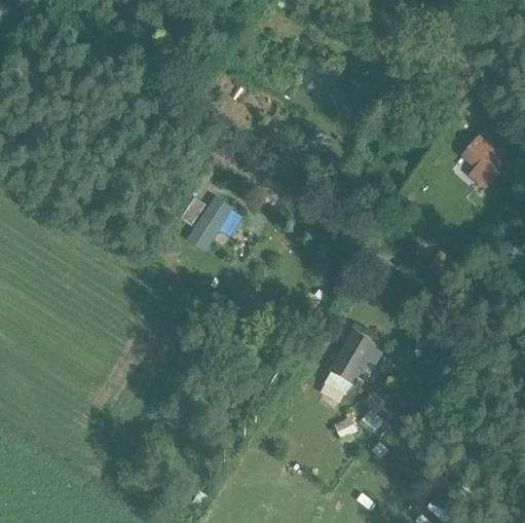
[(306,88),(347,118),(362,97),(320,67),(306,88)]
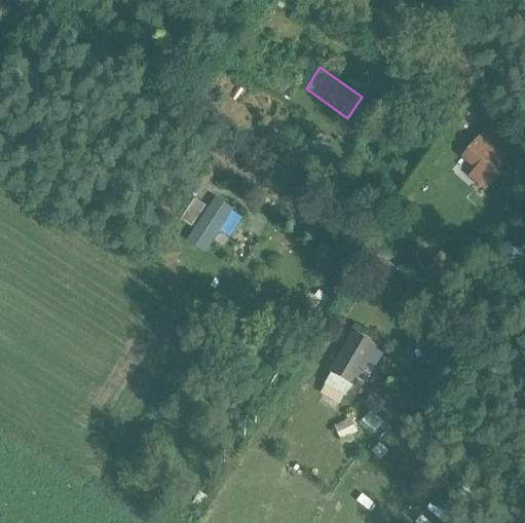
[(483,131),(460,156),(474,169),(467,176),(484,190),(500,173),(497,170),(511,155),(483,131)]
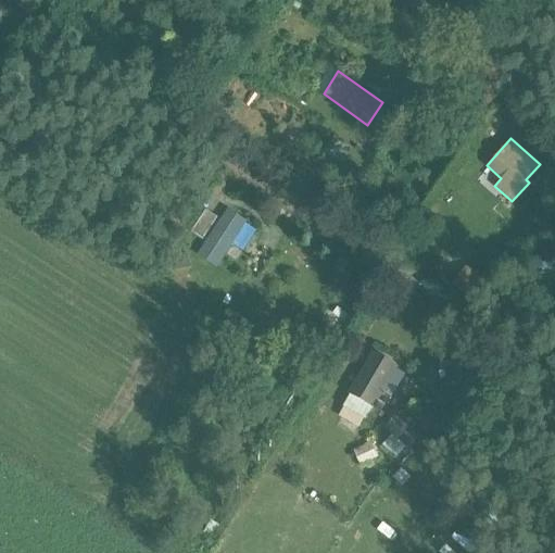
[(254,231),(219,208),(215,214),(205,208),(190,230),(201,238),(210,226),(213,228),(199,250),(216,261),(230,239),(243,248),(254,231)]
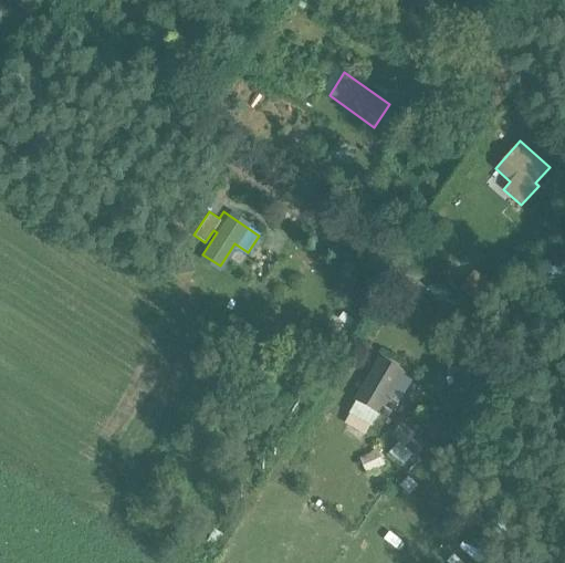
[(190,256),(175,259),(177,273),(194,271),(190,256)]
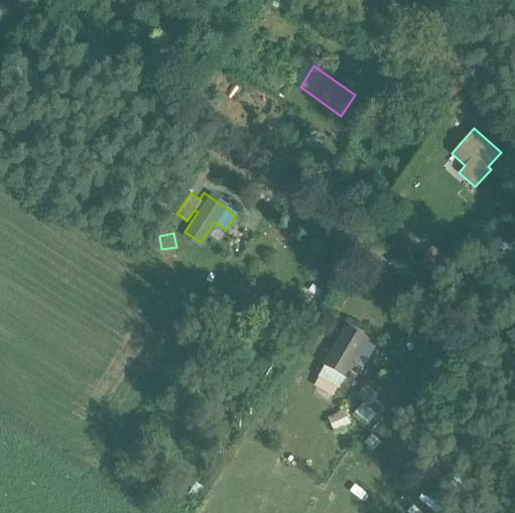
[(430,247),(417,265),(440,279),(454,261),(430,247)]
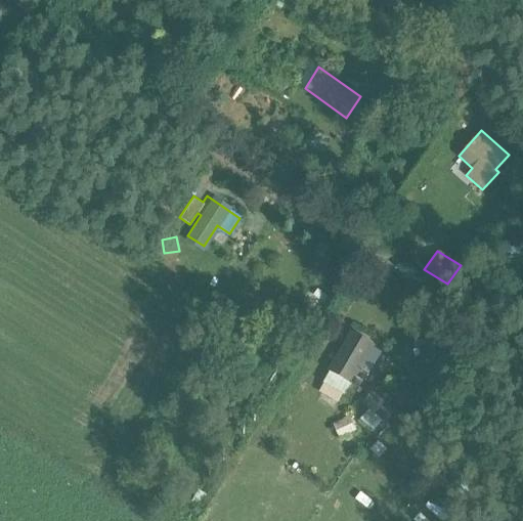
[(308,292),(300,301),(316,313),(324,303),(308,292)]
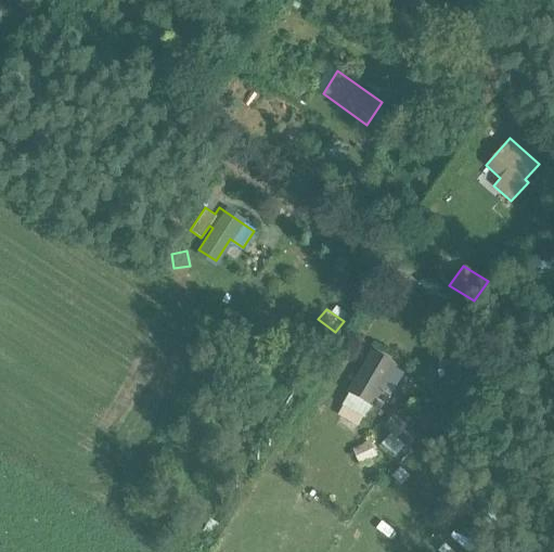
[(372,354),(343,402),(365,415),(395,367),(372,354)]
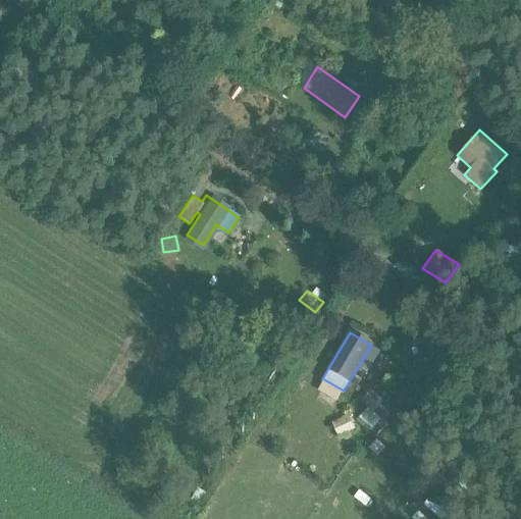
[(376,381),(372,386),(382,396),(386,391),(376,381)]
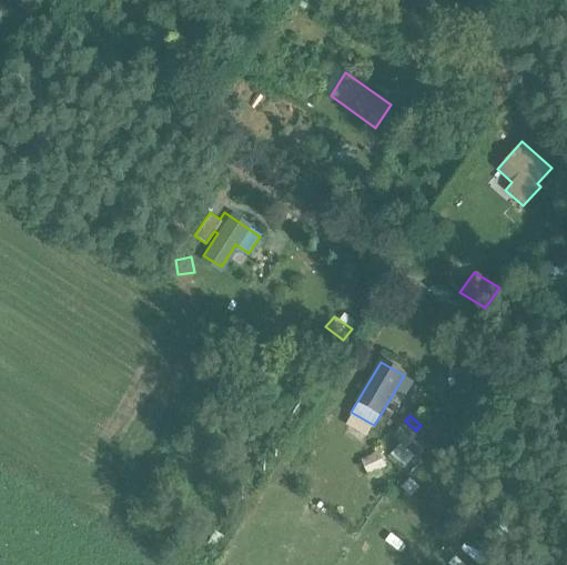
[(416,431),(405,421),(400,426),(396,423),(388,431),(400,442),(413,454),(417,457),(429,443),(416,431)]
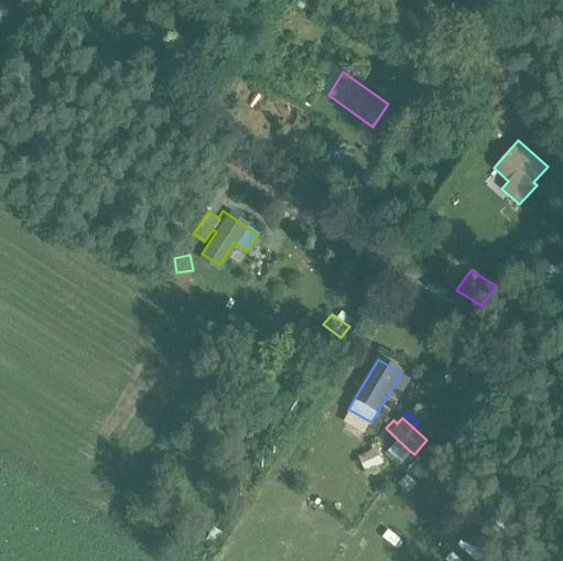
[(397,439),(387,450),(400,462),(410,451),(397,439)]
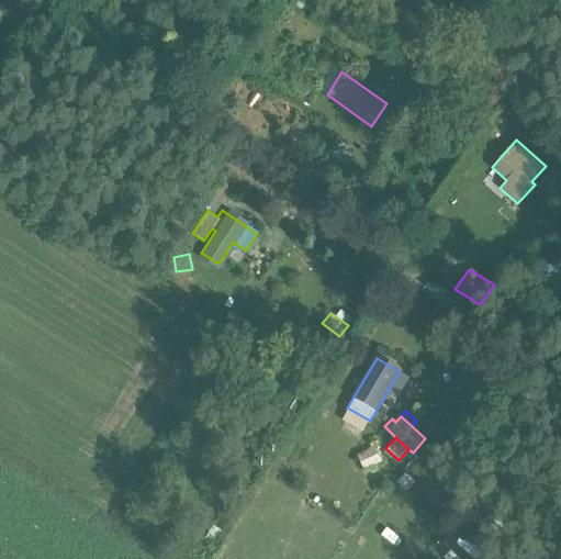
[(290,439),(276,460),(284,466),(298,445),(290,439)]
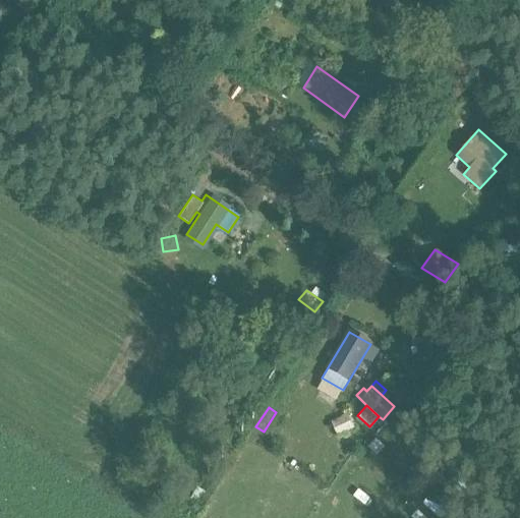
[(337,435),(354,427),(347,412),(330,419),(337,435)]
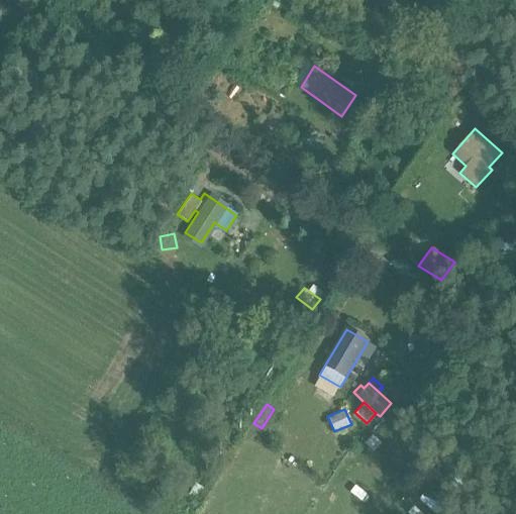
[(195,482),(187,494),(198,501),(205,489),(195,482)]
